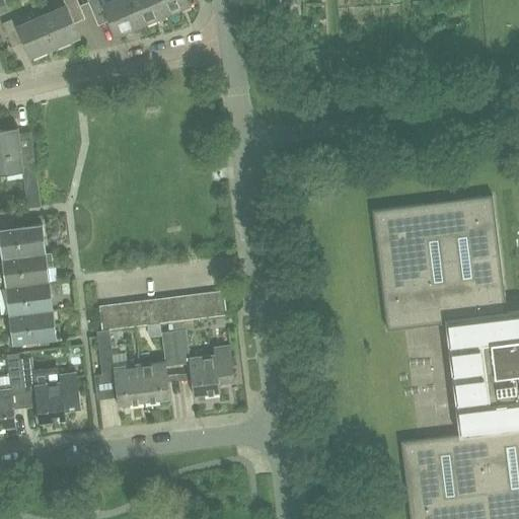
[(42,15),(56,48),(80,38),(74,23),(85,18),(77,0),(64,0),(66,5),(42,15)]
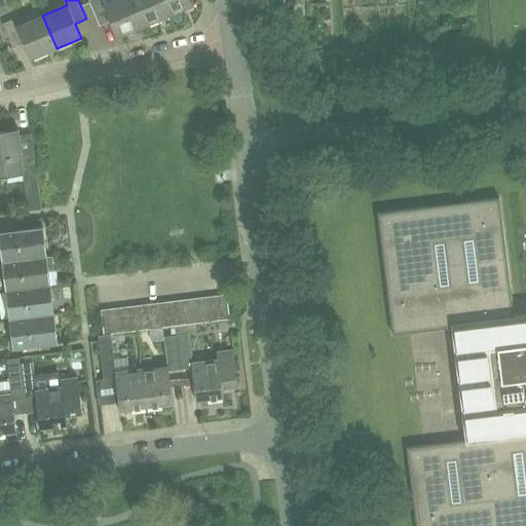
[(132,0),(115,0),(114,1),(113,0),(94,0),(89,2),(100,26),(111,21),(118,37),(143,27),(132,0)]
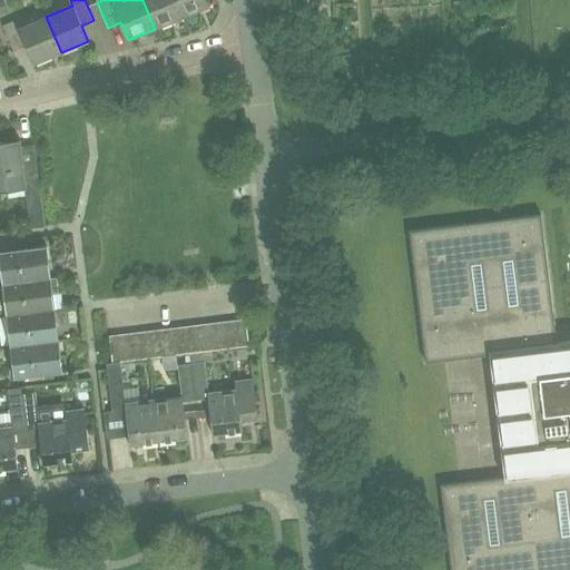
[(143,0),(155,29),(182,17),(174,0),(143,0)]
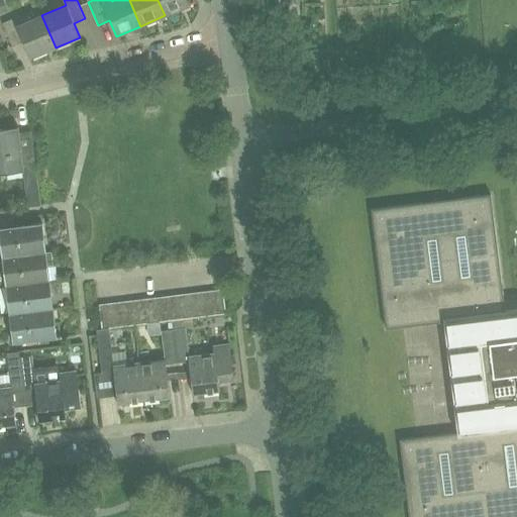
[(158,0),(165,15),(190,5),(187,0),(158,0)]
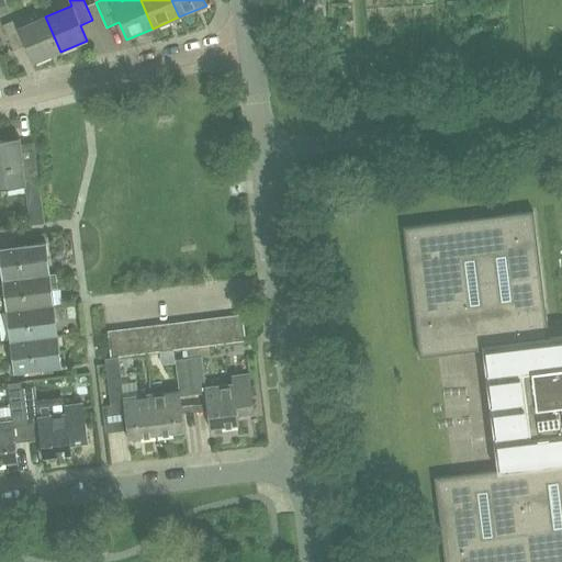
[(33,63),(60,52),(45,17),(19,29),(15,20),(3,25),(13,51),(25,45),(33,63)]
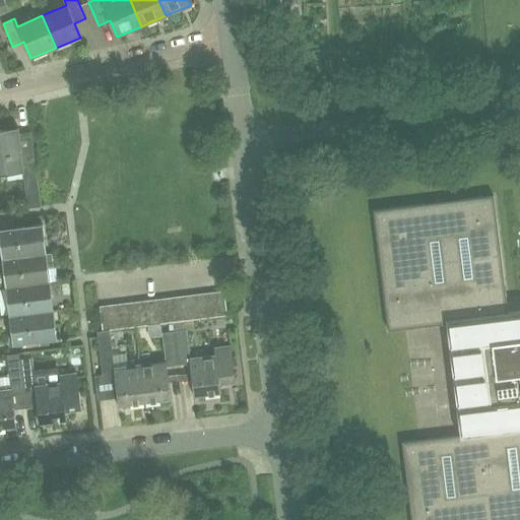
[(36,165),(23,167),(19,128),(0,130),(0,175),(23,173),(28,208),(42,206),(36,165)]
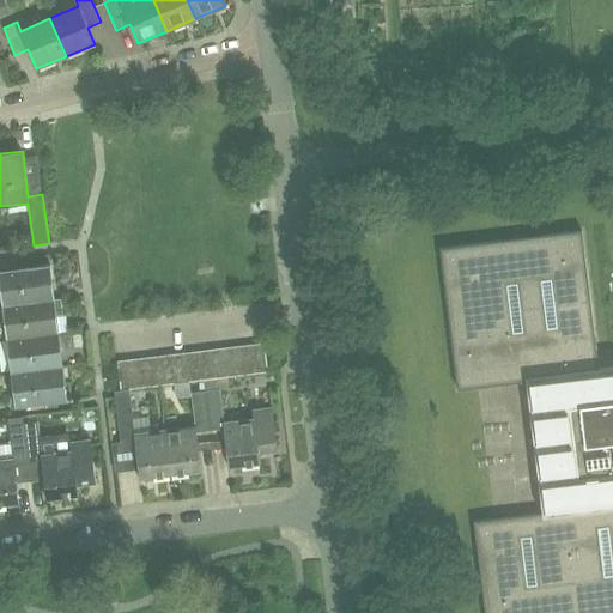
[(582,230),(439,248),(457,390),(527,382),(544,513),(474,522),(485,612),(612,612),(612,366),(600,369),(582,230)]
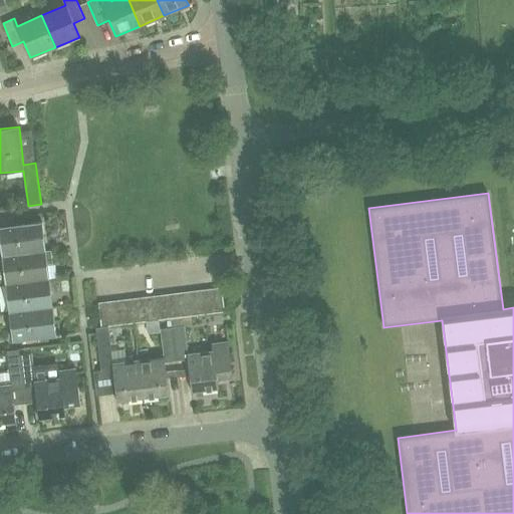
[(13,217),(0,218),(0,227),(14,226),(13,217)]
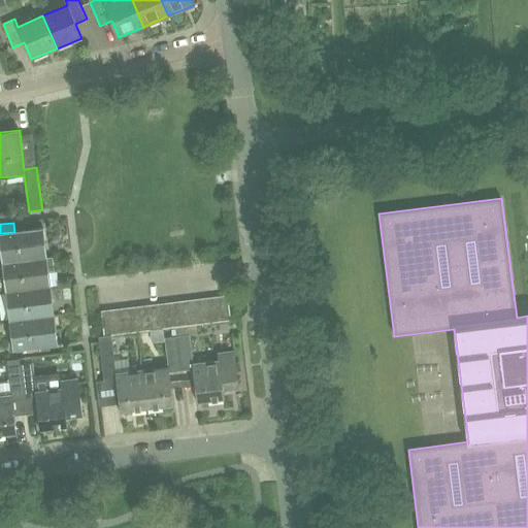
[(0,243),(2,263),(47,258),(43,228),(14,232),(0,233),(0,243)]
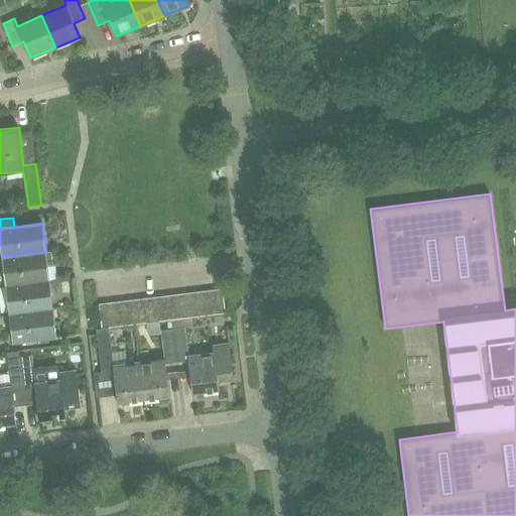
[(51,252),(46,253),(46,252),(2,257),(6,286),(50,280),(48,267),(53,266),(51,252)]
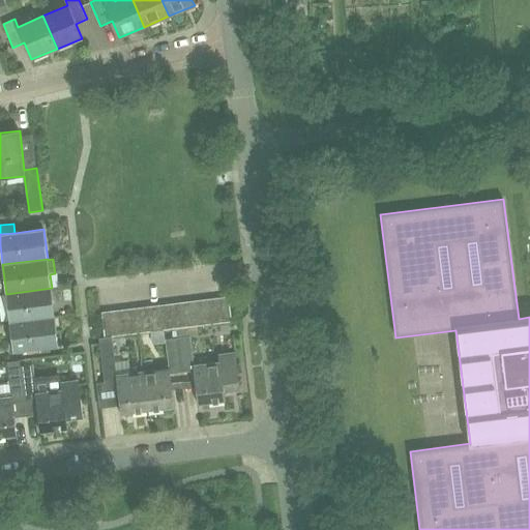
[(9,323),(55,317),(52,288),(6,294),(9,323)]
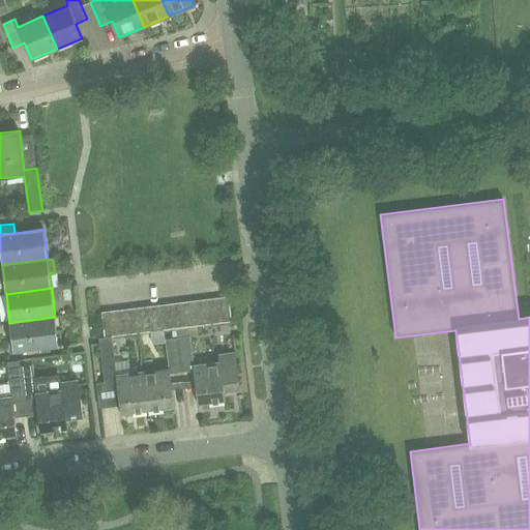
[(216,298),(219,323),(232,322),(229,297),(216,298)]
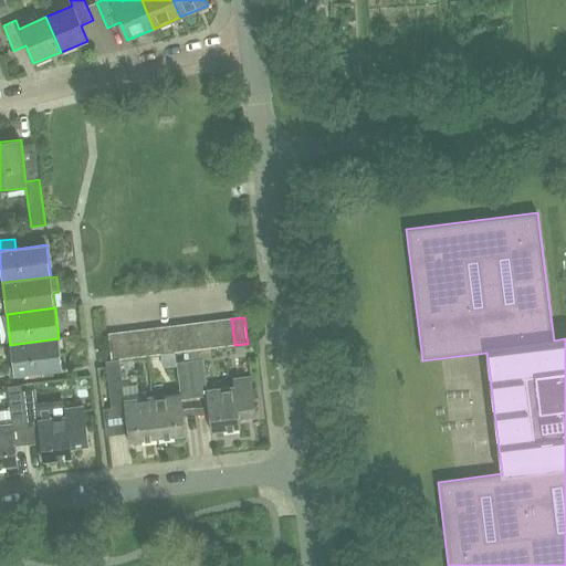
[(222,347),(234,345),(231,318),(219,321),(222,347)]
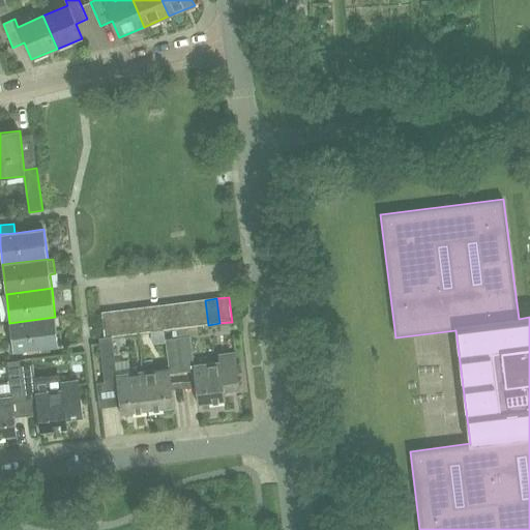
[(197,326),(208,325),(205,300),(194,301),(197,326)]
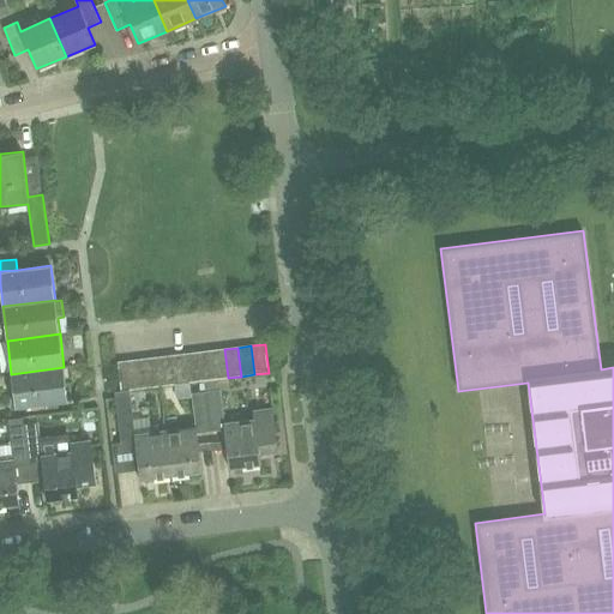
[(220,379),(228,378),(224,349),(211,351),(215,379),(220,379)]
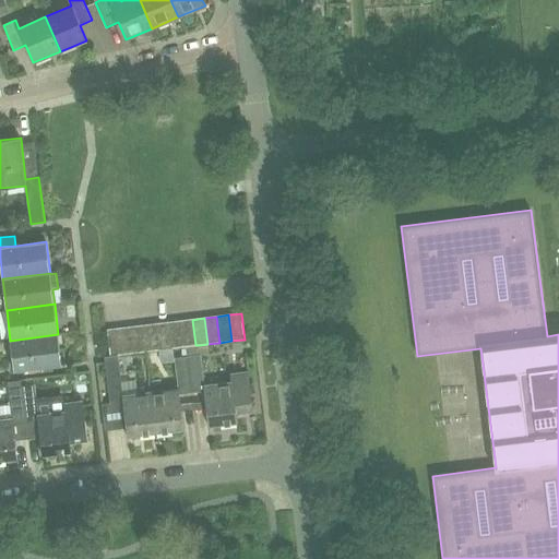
[(187,346),(195,345),(192,320),(180,321),(183,347),(187,346)]
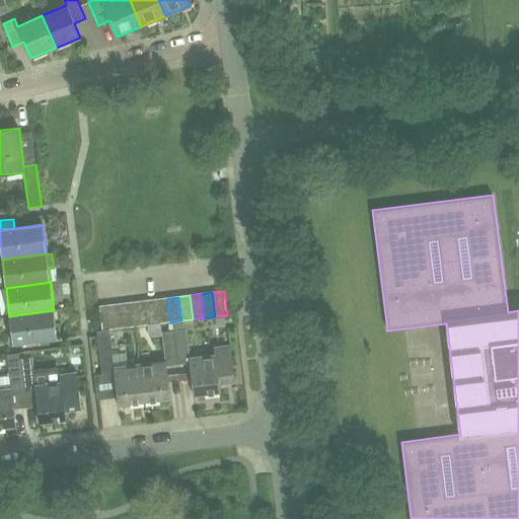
[(159,323),(170,322),(167,298),(156,299),(159,323)]
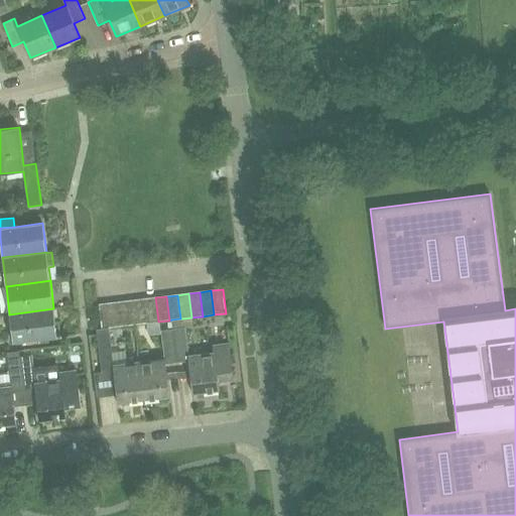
[(147,323),(158,321),(155,297),(144,299),(147,323)]
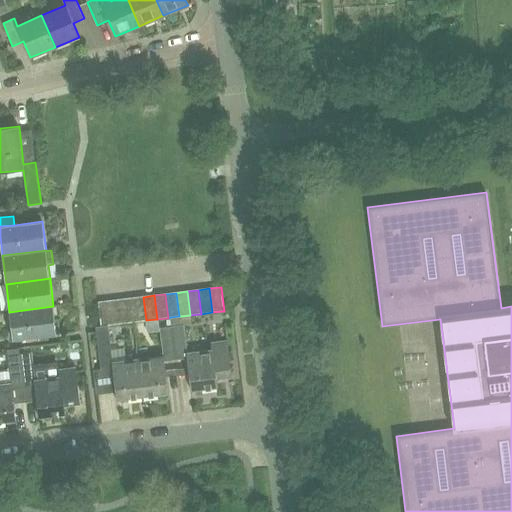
[(135,322),(146,320),(143,297),(132,298),(135,322)]
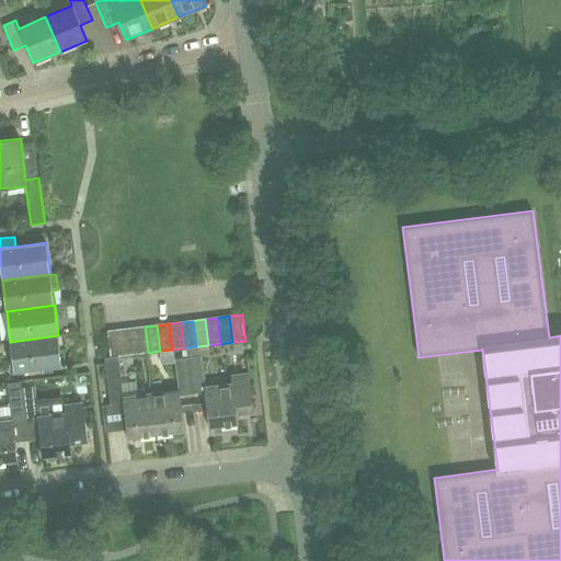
[(136,354),(148,353),(145,327),(133,328),(136,354)]
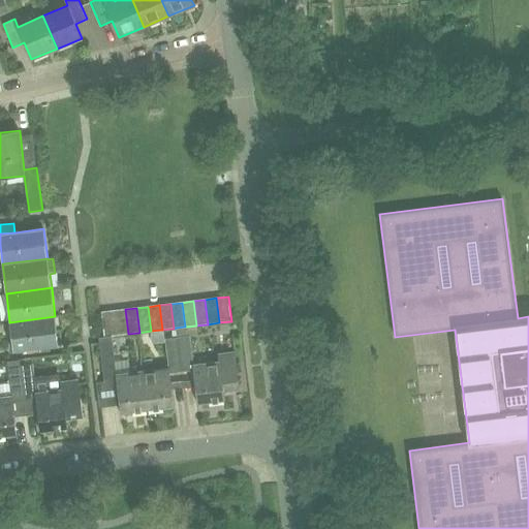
[(117,336),(128,334),(125,309),(114,311),(117,336)]
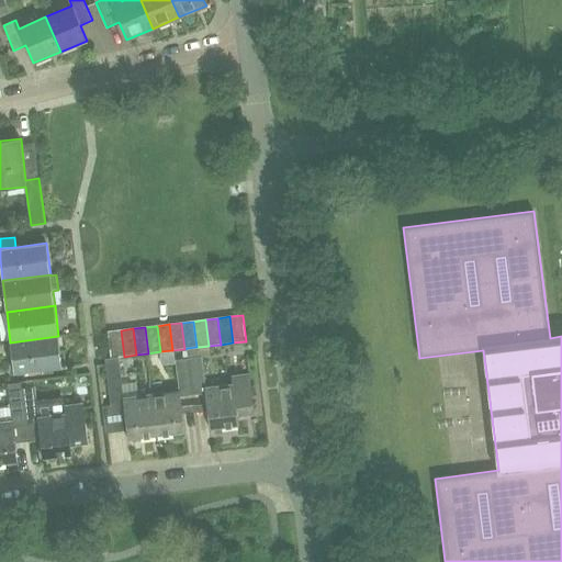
[(111,358),(119,357),(124,357),(121,330),(108,332),(111,358)]
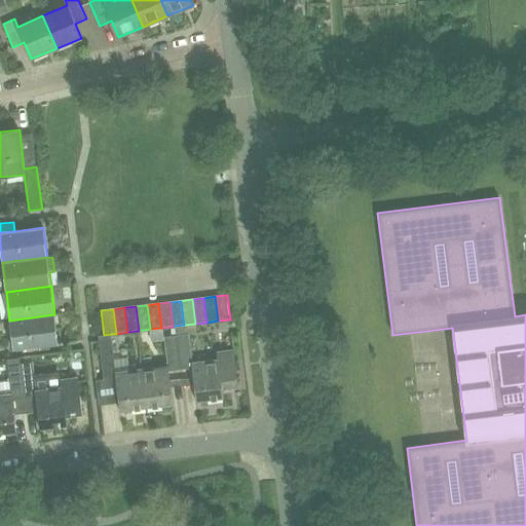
[(54,314),(9,321),(13,349),(59,344),(54,314)]
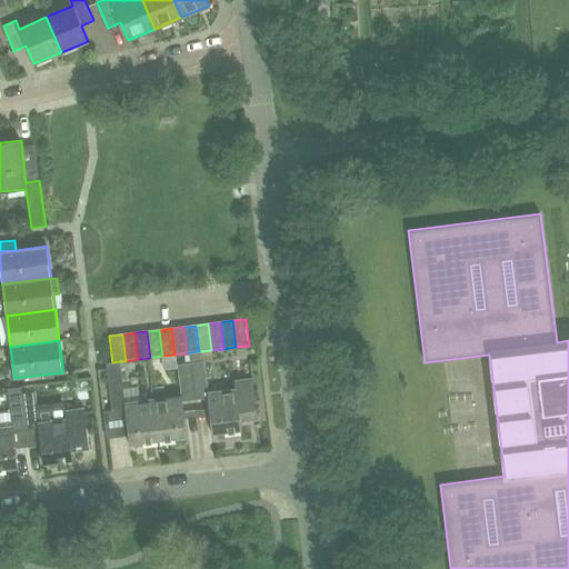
[(199,351),(190,352),(191,362),(205,361),(203,356),(203,351),(199,351)]
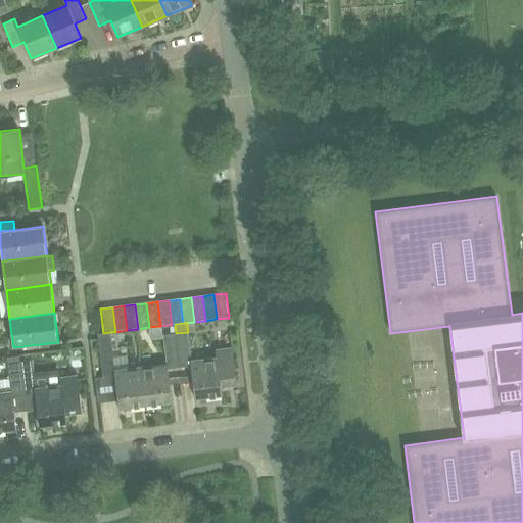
[(110,332),(103,333),(98,334),(99,339),(99,343),(103,377),(115,375),(119,399),(120,410),(146,406),(141,366),(130,368),(115,370),(113,357),(111,341),(110,332)]
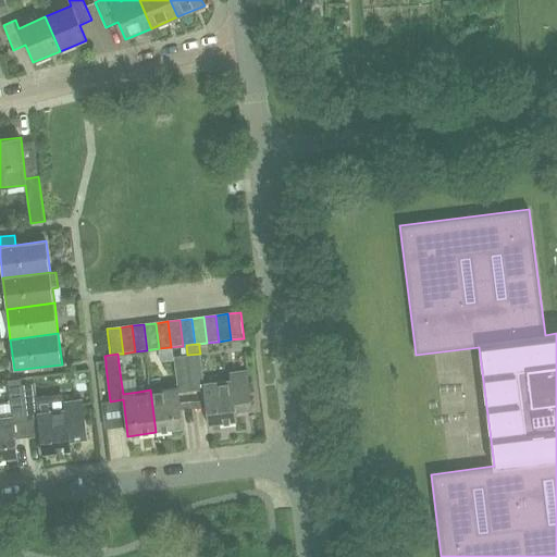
[(187,355),(192,392),(205,390),(209,425),(237,422),(236,412),(252,410),(248,370),(230,372),(231,380),(203,383),(200,354),(187,355)]
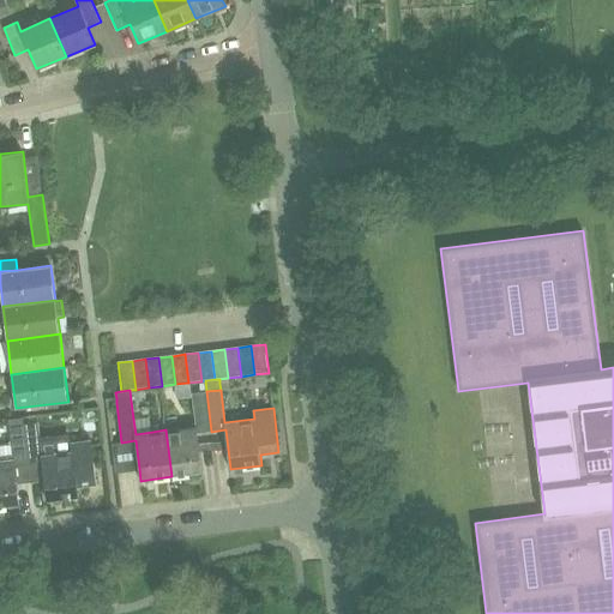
[(197,433),(211,432),(206,391),(192,393),(196,426),(166,429),(172,476),(202,473),(197,433)]
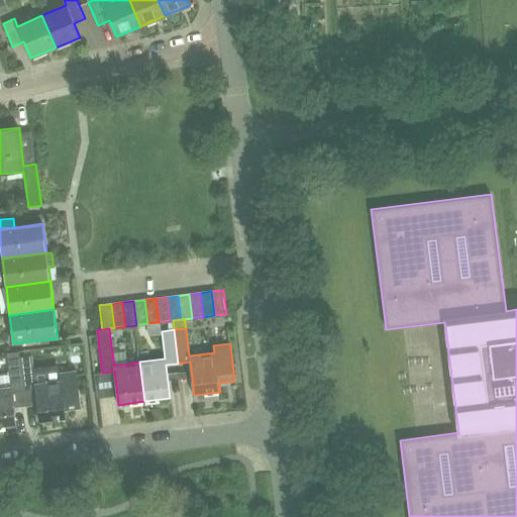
[(20,357),(24,391),(35,389),(39,422),(67,419),(65,410),(81,408),(77,371),(60,373),(61,380),(35,383),(32,355),(20,357)]
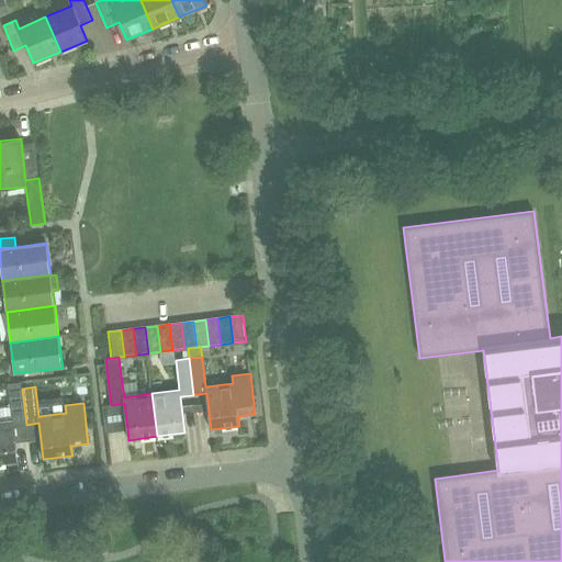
[(12,419),(0,420),(0,464),(18,462),(13,426),(26,425),(22,389),(8,390),(10,406),(12,419)]
